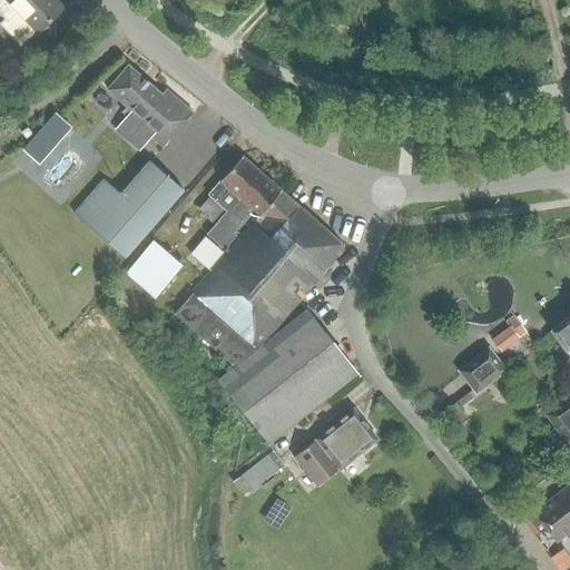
[(0,0),(0,16),(2,19),(0,21),(0,27),(19,47),(35,33),(36,35),(62,9),(53,0),(0,0)]
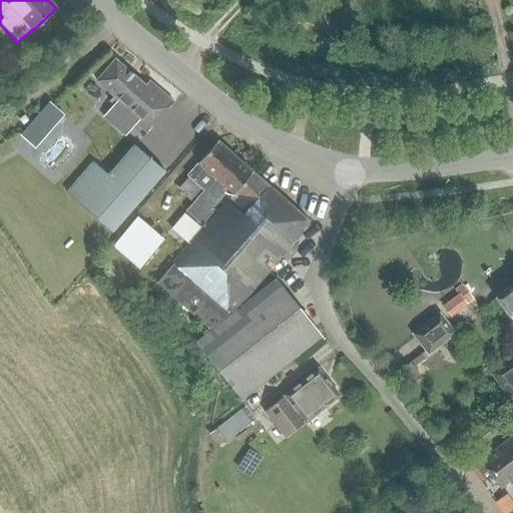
[(144,84),(114,58),(94,81),(112,96),(108,100),(145,133),(172,101),(148,80),(144,84)]
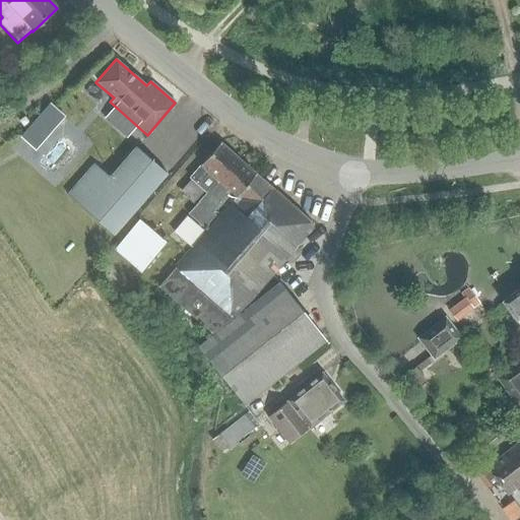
[(34,119),(18,137),(28,145),(44,127),(50,132),(64,116),(49,103),(34,119)]
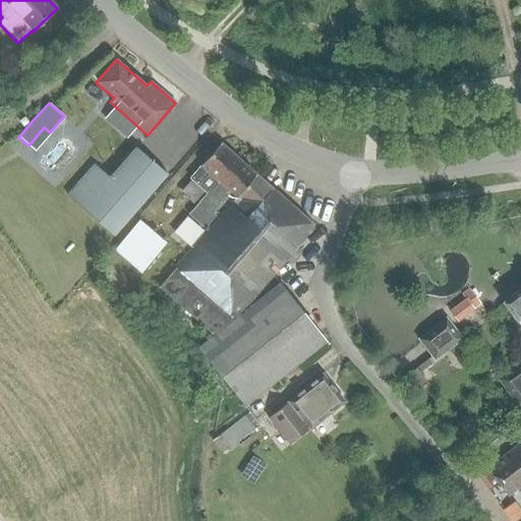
[(219,182),(239,160),(220,143),(200,166),(189,178),(207,193),(207,194),(218,182),(219,182)]
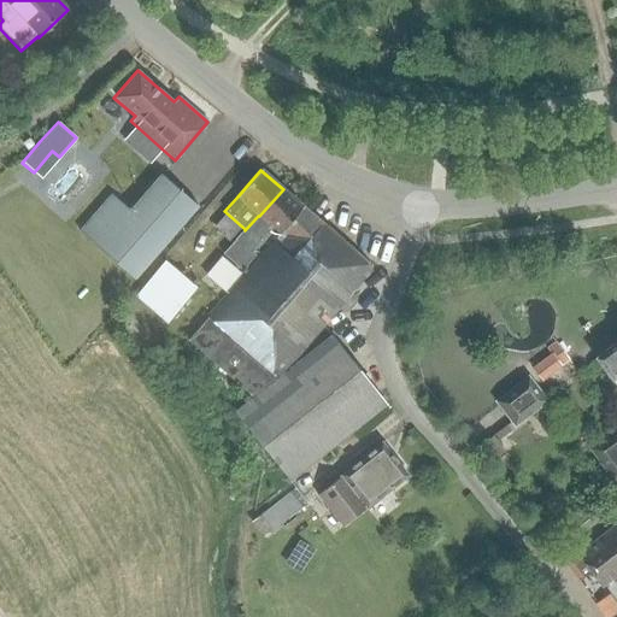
[(198,207),(159,174),(128,209),(111,194),(78,231),(134,280),(198,207)]
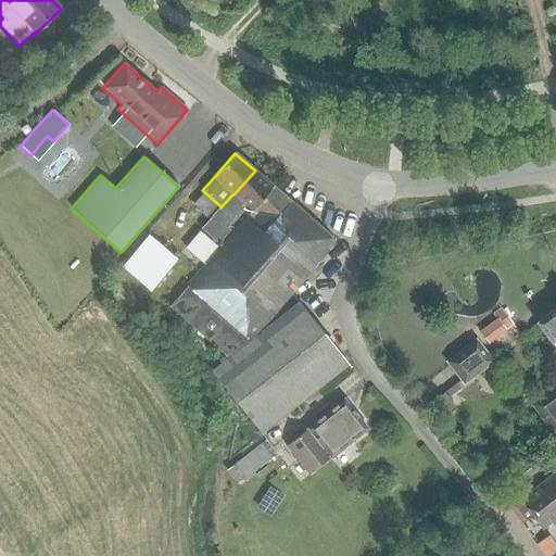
[(252,212),(274,187),(255,171),(234,194),(232,194),(220,207),(220,206),(200,229),(217,244),(229,230),(226,227),(242,209),(239,205),(241,202),(252,211),(252,212)]
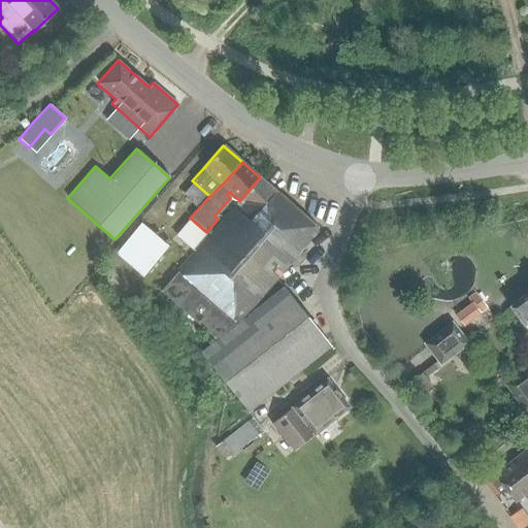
[(217,340),(243,319),(241,317),(275,278),(318,229),(260,177),(239,201),(239,200),(160,292),(217,340)]
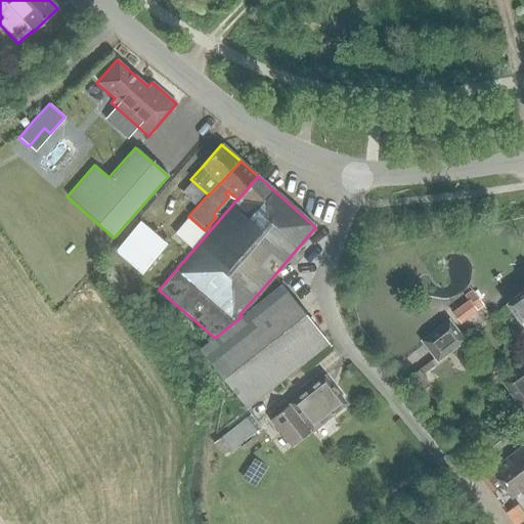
[(205,232),(187,218),(173,234),(190,249),(205,232)]
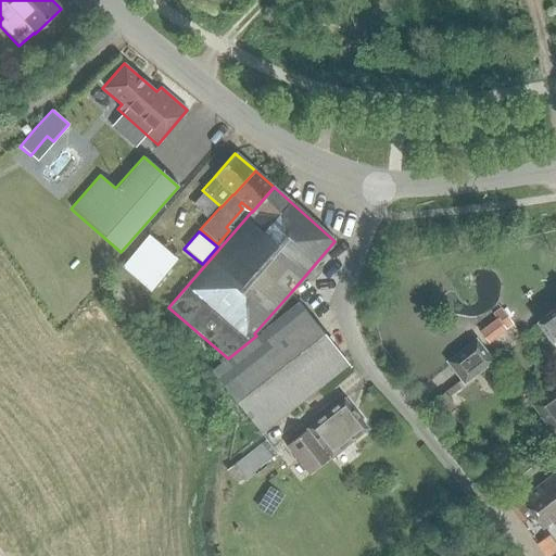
[(148,235),(121,267),(150,291),(176,260),(177,260),(148,235)]
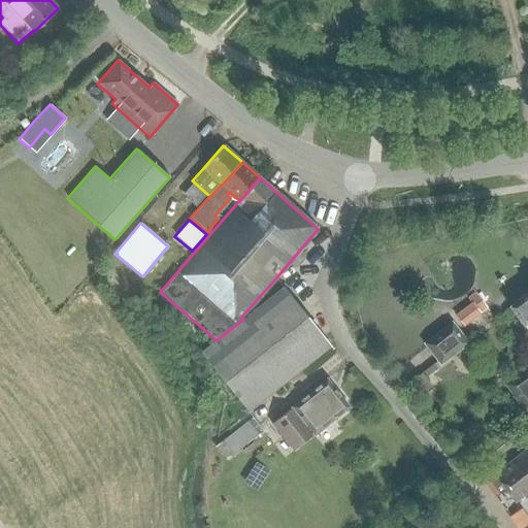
[(527,287),(527,288),(527,289),(527,291),(508,307),(523,326),(527,322),(527,368),(505,386),(525,413),(527,409),(527,287)]
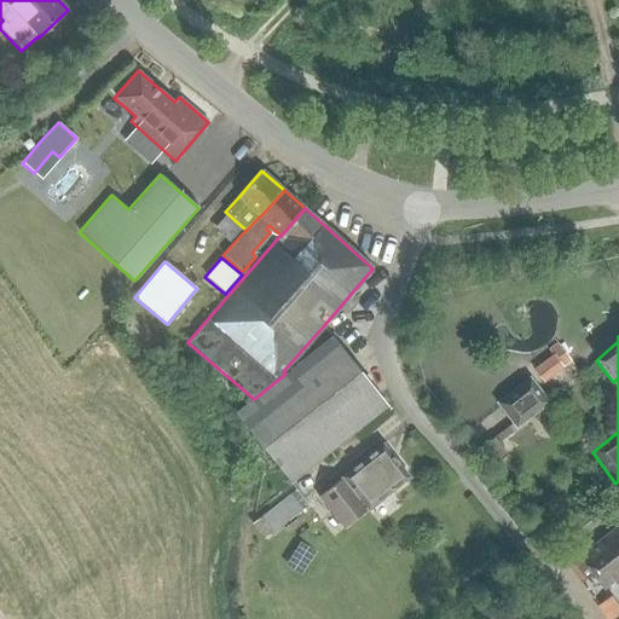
[(331,337),(285,374),(254,399),(235,415),(290,484),(387,406),(331,337)]
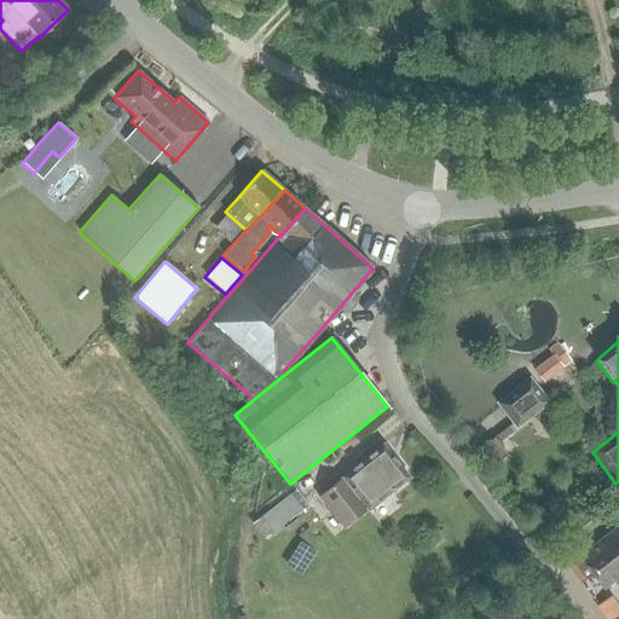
[(556,342),(548,348),(553,354),(562,368),(571,362),(556,342)]
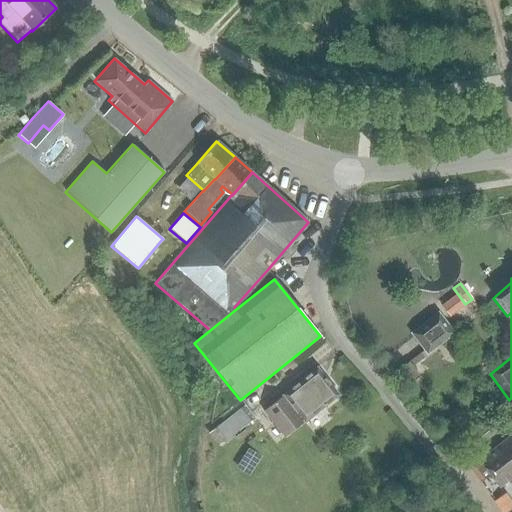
[(445,302),(440,306),(449,317),(454,313),(445,302)]
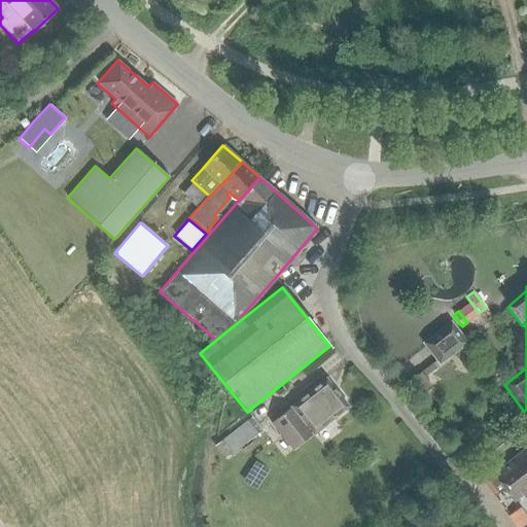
[(468,343),(450,320),(421,343),(438,365),(468,343)]
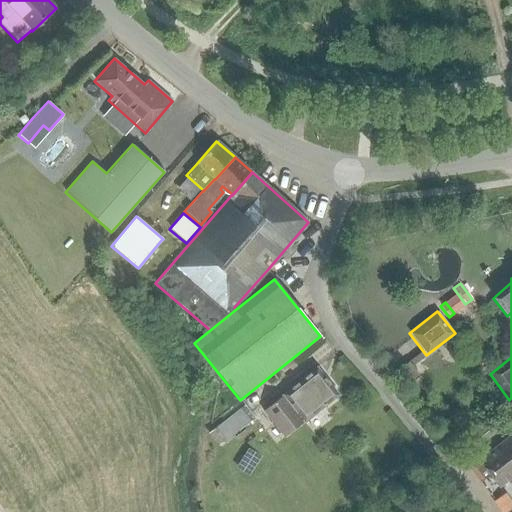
[(418,375),(408,362),(394,372),(404,385),(418,375)]
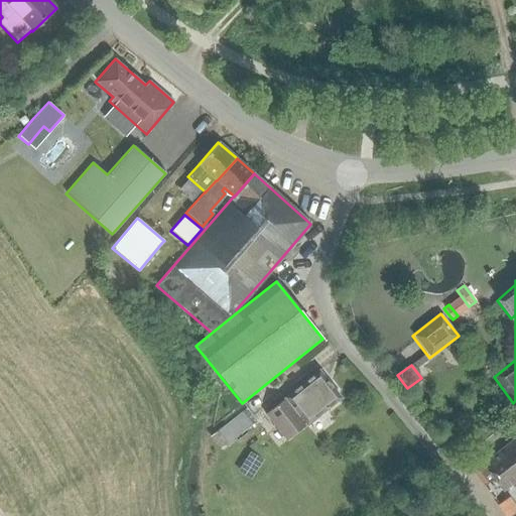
[(341,398),(321,373),(318,371),(284,398),(264,414),(286,441),(306,425),(341,398)]
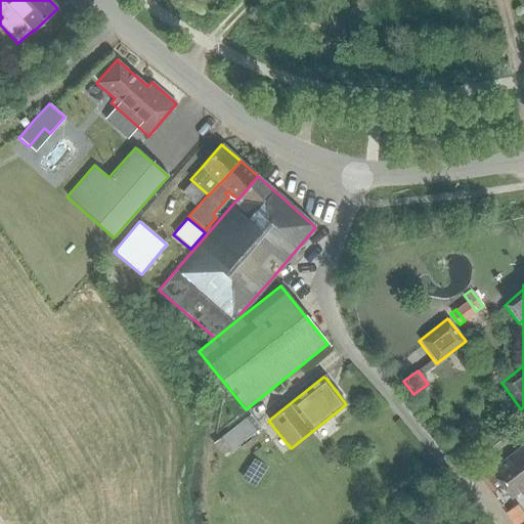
[(260,428),(250,413),(218,439),(212,443),(222,456),(227,452),(228,453),(260,428)]
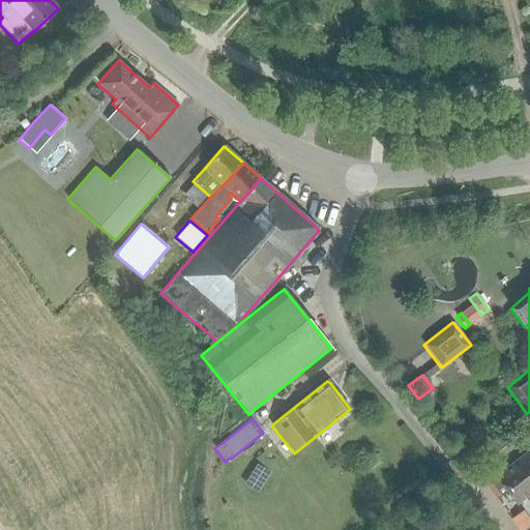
[(529,449),(495,476),(516,504),(526,496),(529,500),(529,449)]
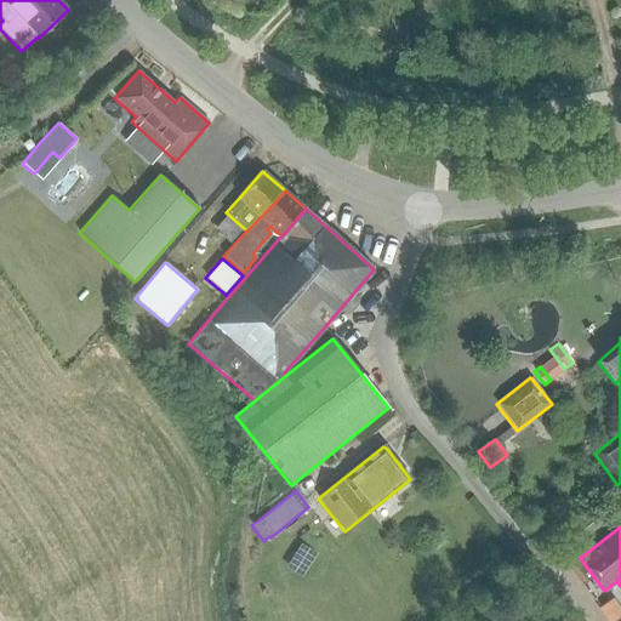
[(281,563),(292,575),(312,558),(301,546),(281,563)]
